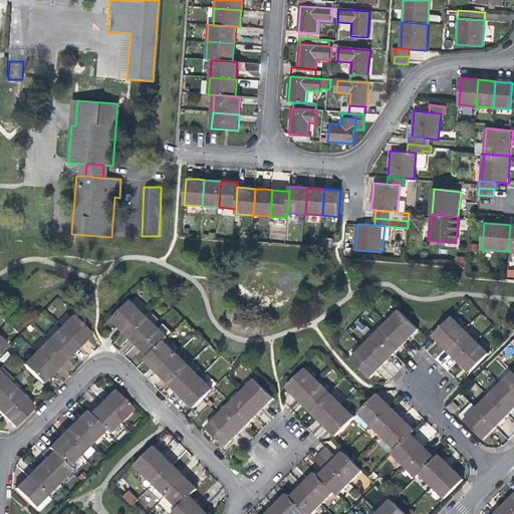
[(323,237),(323,247),(333,248),(334,238),(323,237)]
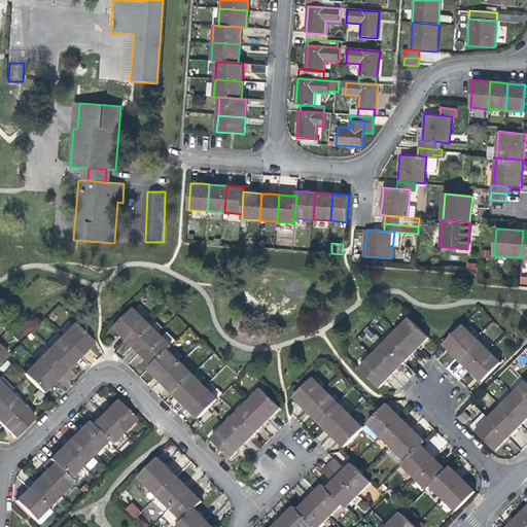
[(147,320),(136,309),(116,327),(124,336),(128,340),(147,320)]
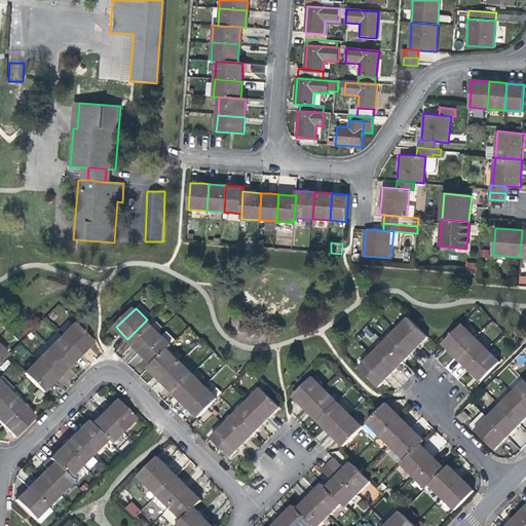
[(427,337),(409,317),(396,331),(414,350),(421,343),(427,337)]
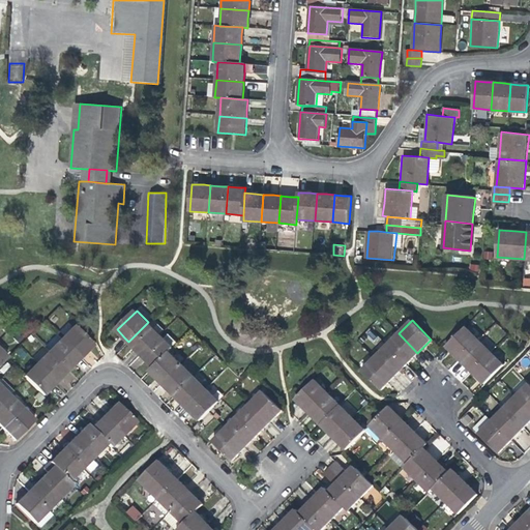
[(160,334),(148,322),(128,342),(136,349),(141,354),(160,334)]
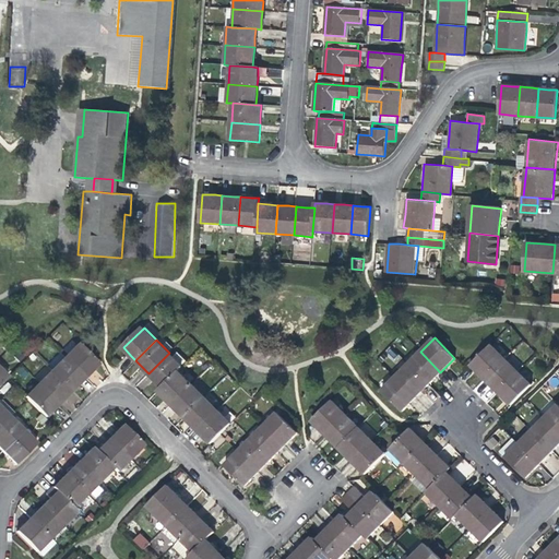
[(98,364),(79,344),(64,357),(85,378),(92,370),(98,364)]
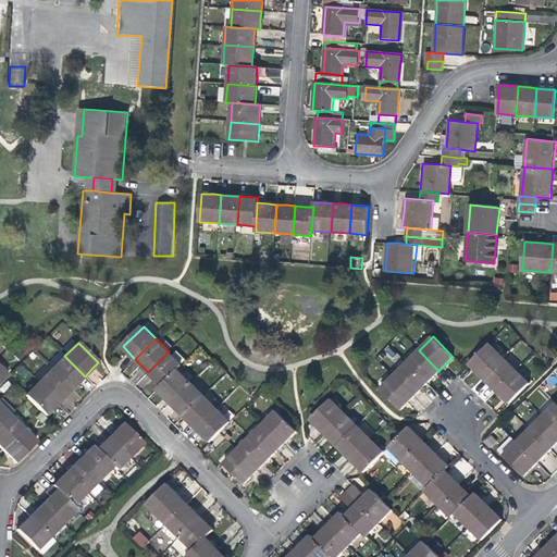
[(481,378),(503,357),(490,344),(468,364),(477,372),(481,378)]
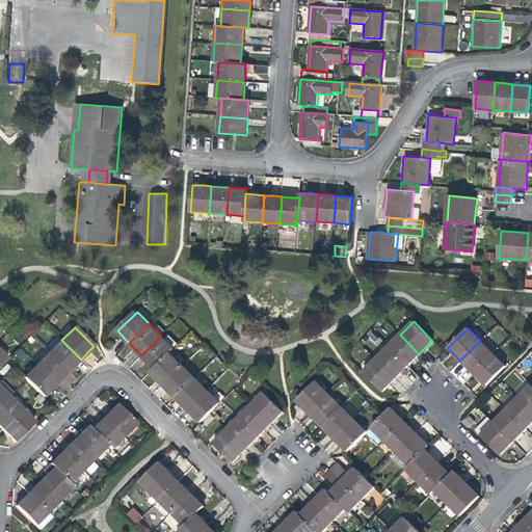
[(419,354),(400,335),(387,347),(406,367),(414,360),(419,354)]
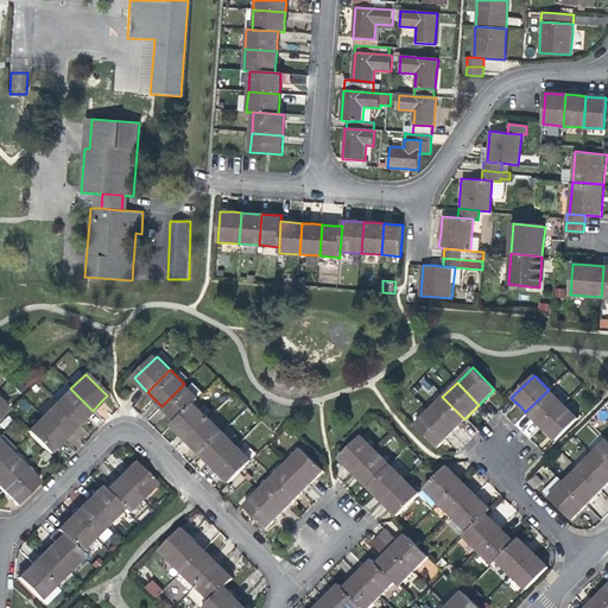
[(198,398),(184,384),(162,406),(170,415),(176,420),(195,403),(198,398)]
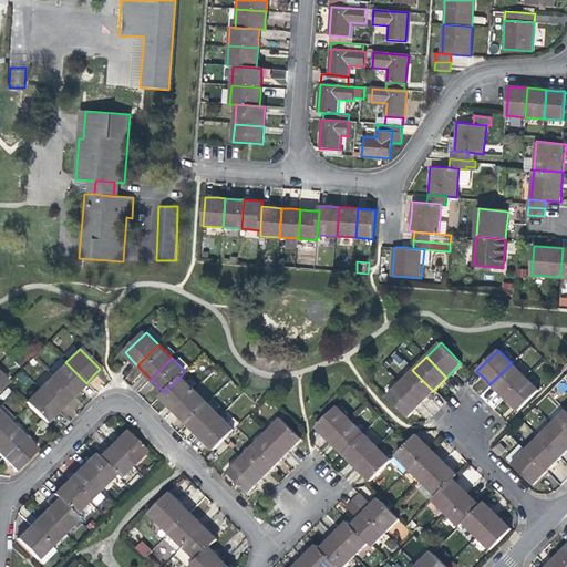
[(86,383),(65,362),(52,375),(73,397),(80,389),(86,383)]
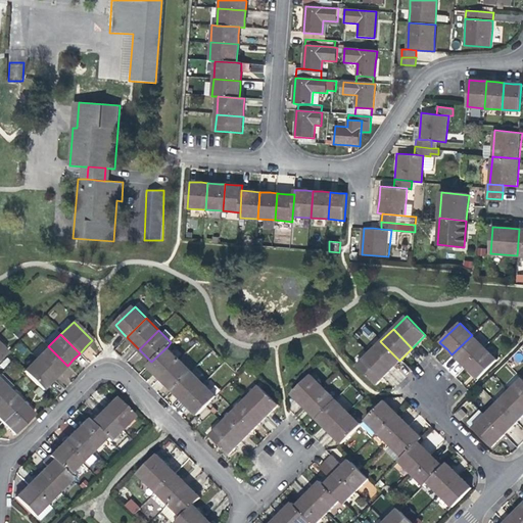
[(465,367),(484,347),(472,335),(452,354),(460,362),(465,367)]
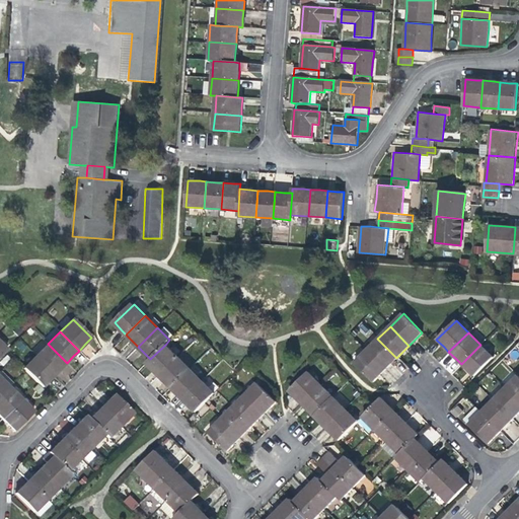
[(391,363),(396,358),(377,339),(365,351),(384,370),(391,363)]
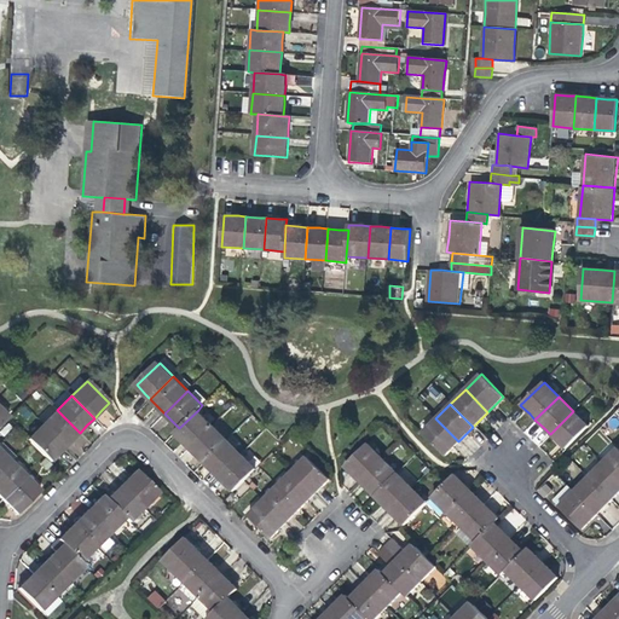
[(80,433),(57,410),(42,424),(65,447),(73,439),(80,433)]
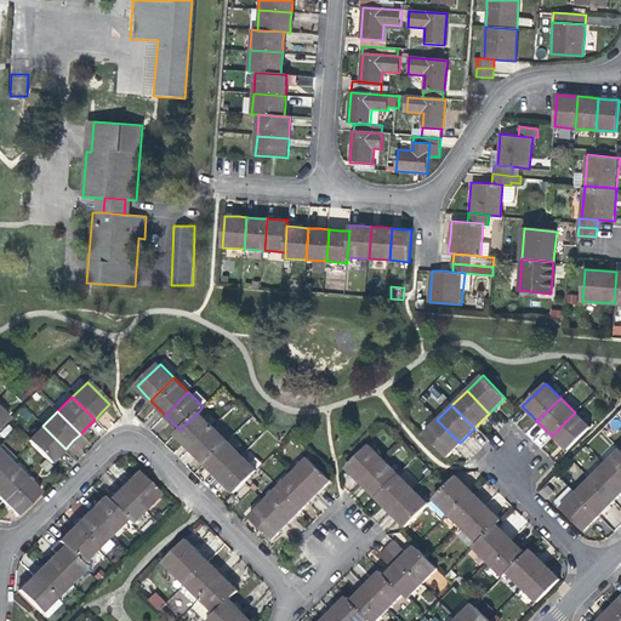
[(214,426),(199,411),(180,429),(176,434),(184,442),(192,449),(214,426)]
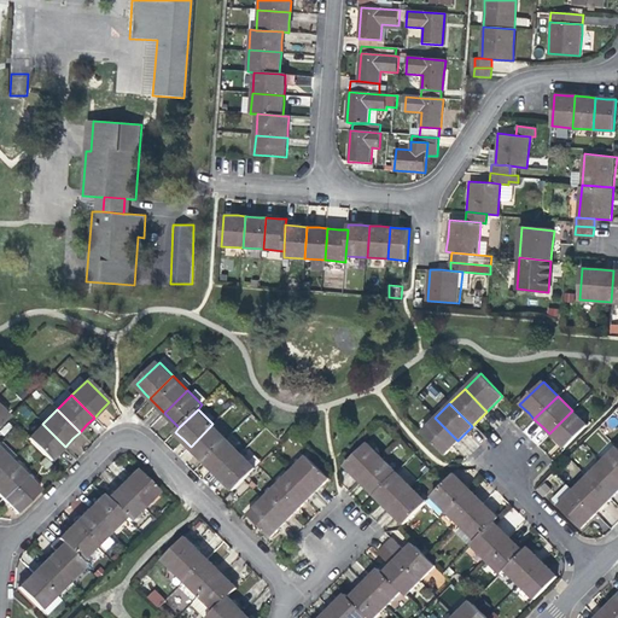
[(588,426),(572,410),(549,433),(558,443),(564,449),(588,426)]
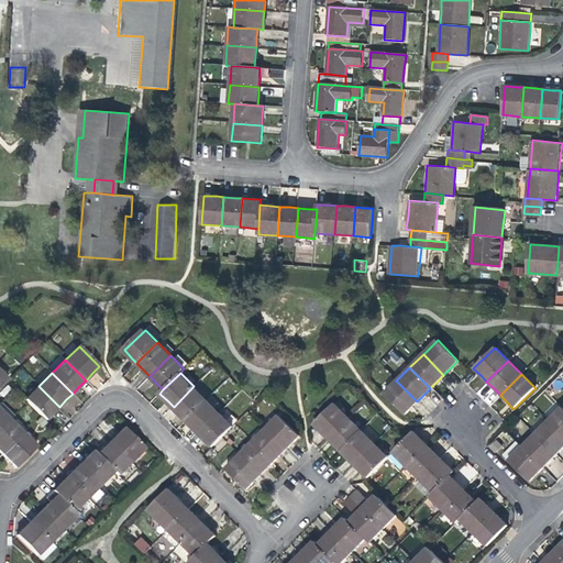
[(417,401),(396,381),(382,394),(403,416),(409,408),(417,401)]
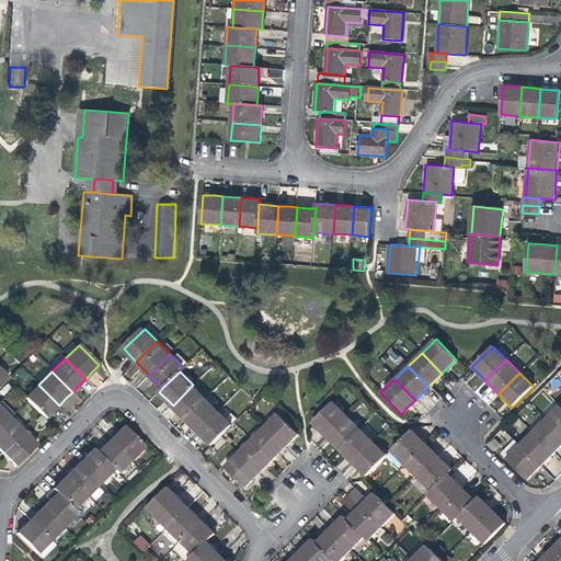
[(59,405),(38,385),(25,399),(45,419),(53,411),(59,405)]
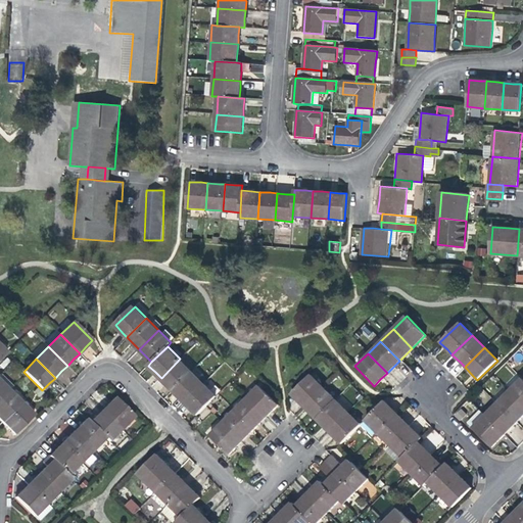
[(193,371),(180,359),(161,378),(168,384),(174,390),(193,371)]
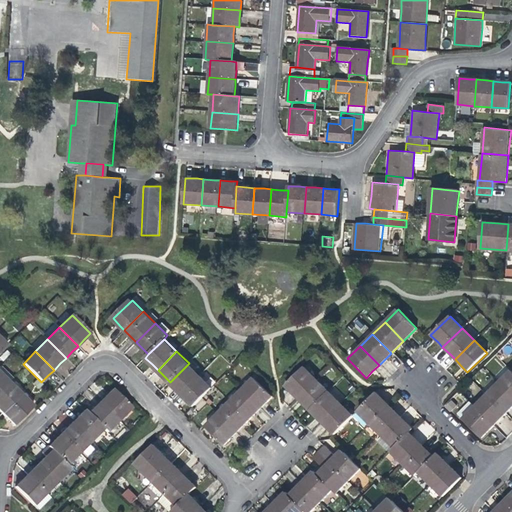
[(200,375),(189,363),(170,382),(176,388),(181,394),(200,375)]
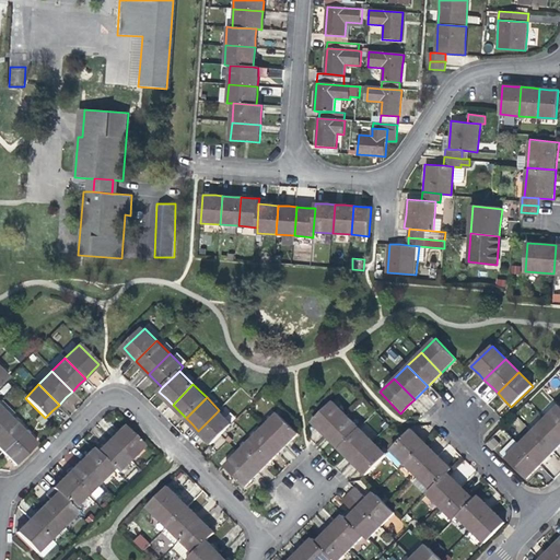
[(326,435),(347,415),(333,401),(312,421),(321,430),(326,435)]
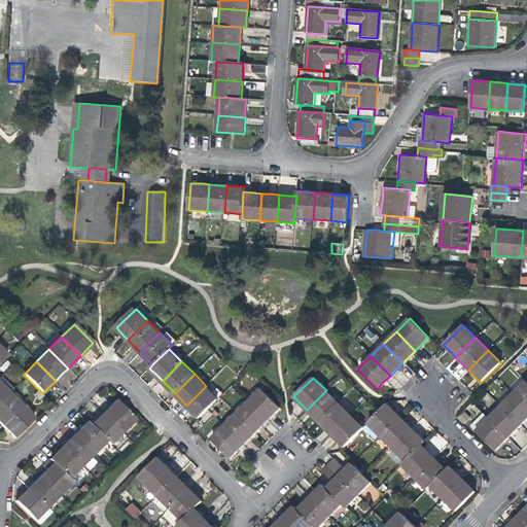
[(526,381),(514,393),(526,407),(526,381)]
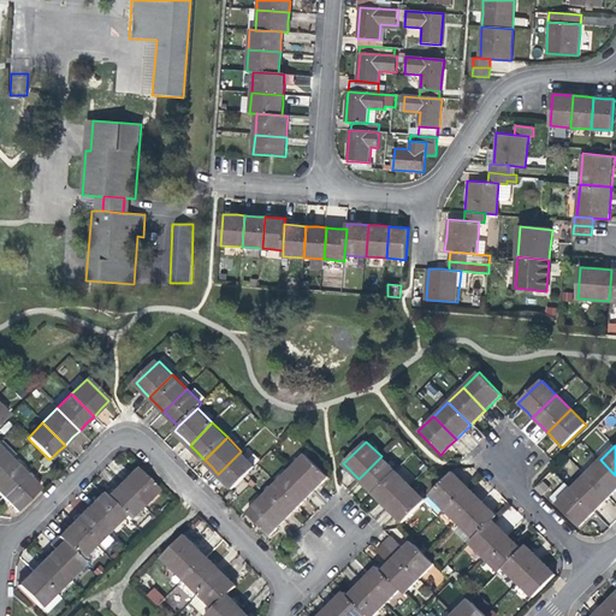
[(0,471),(10,461),(0,450),(0,471)]
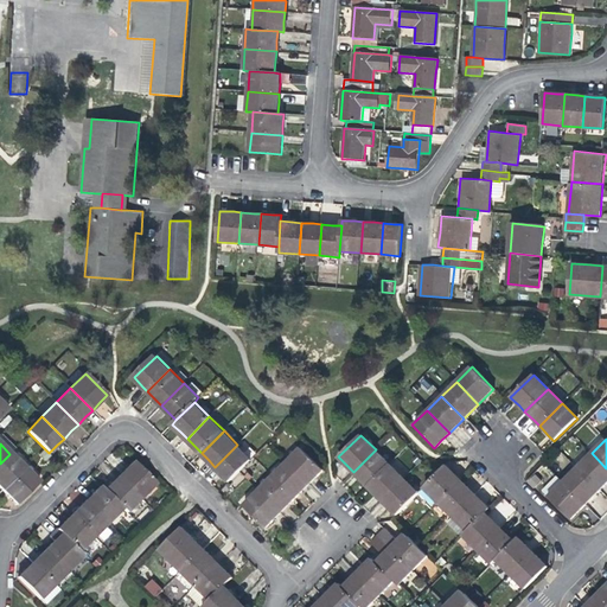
[(229,481),(251,459),(237,445),(215,467),(224,475),(229,481)]
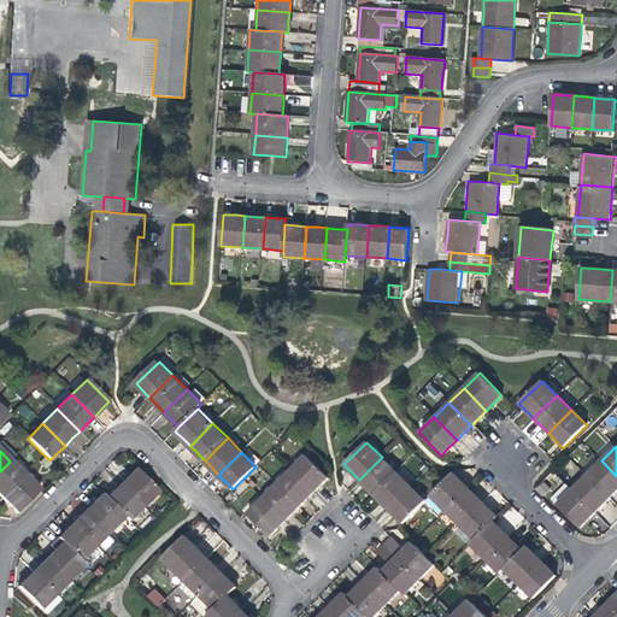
[(323,483),(329,477),(306,454),(292,469),(315,492),(323,483)]
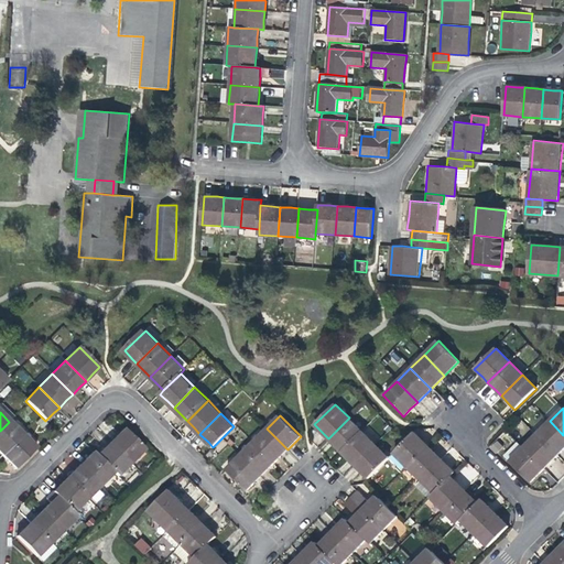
[(342,452),(362,431),(349,418),(328,438),(335,445),(342,452)]
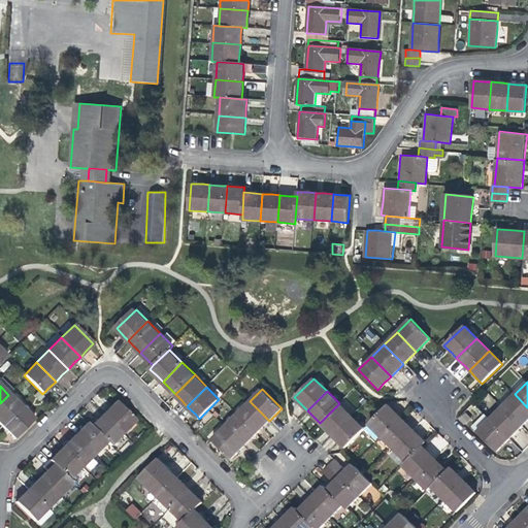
[(527,407),(515,394),(502,406),(522,426),(527,419),(527,407)]
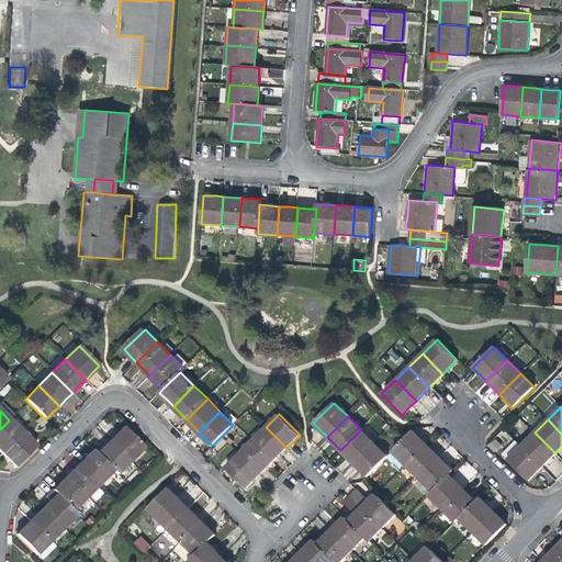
[(0,451),(2,454),(23,434),(9,420),(0,429),(0,451)]
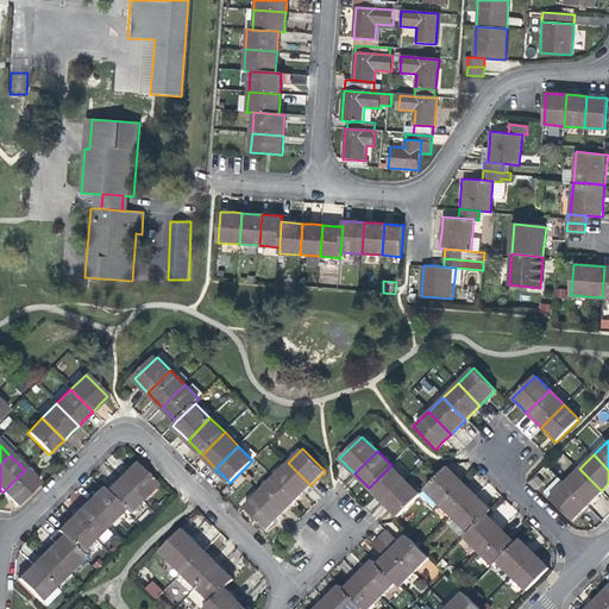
[(155,485),(133,463),(126,470),(118,477),(140,500),(155,485)]
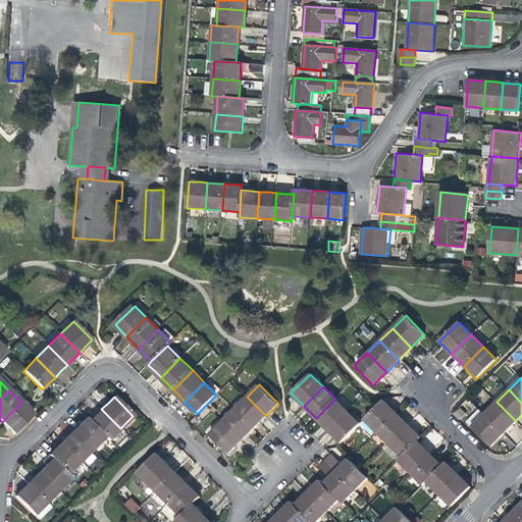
[(266,416),(247,397),(235,409),(254,428),(260,422),(266,416)]
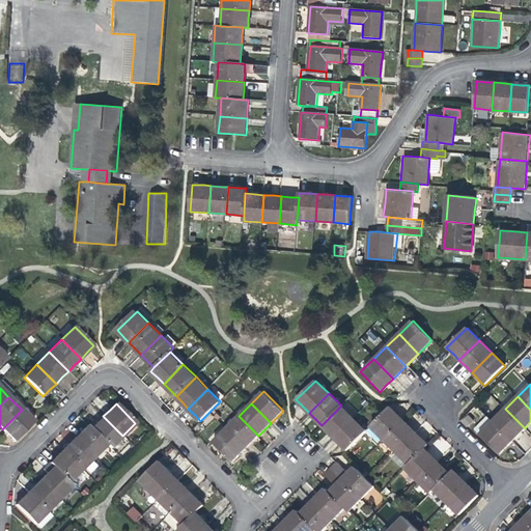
[(335,439),(355,419),(341,406),(322,425),(330,432),(335,439)]
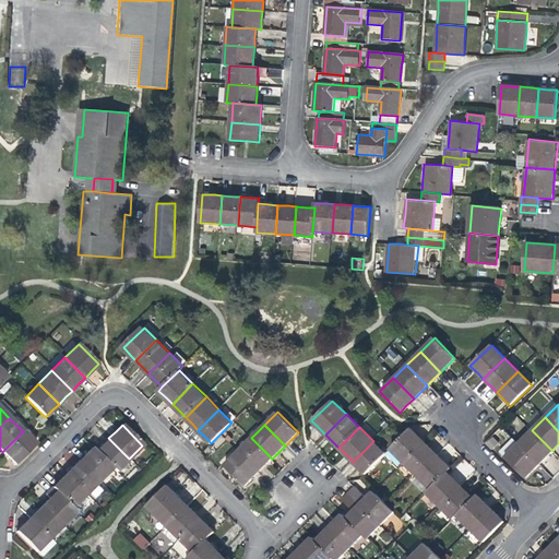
[(404,463),(424,442),(419,437),(411,429),(402,439),(390,450),(404,463)]
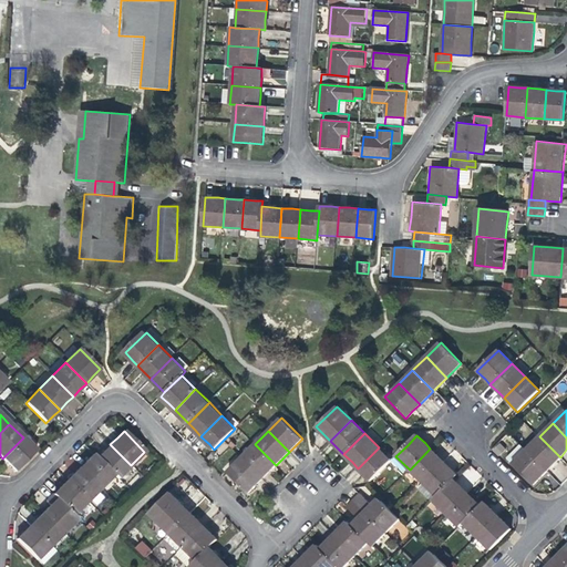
[(560,457),(539,436),(526,450),(547,471),(555,463),(560,457)]
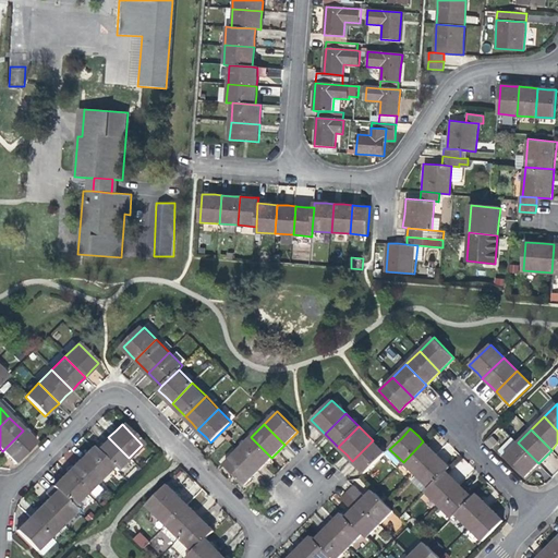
[(16,464),(37,445),(23,431),(2,451),(11,459),(16,464)]
